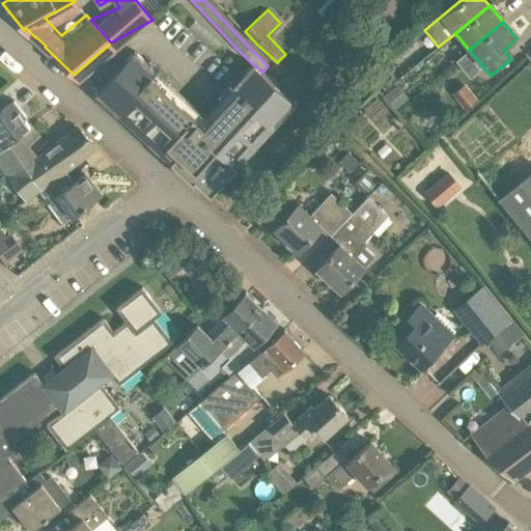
[(146,71),(150,65),(135,51),(95,93),(193,184),(195,182),(211,196),(296,104),(262,73),(253,64),(239,80),(243,84),(204,127),(194,117),(196,116),(146,71)]
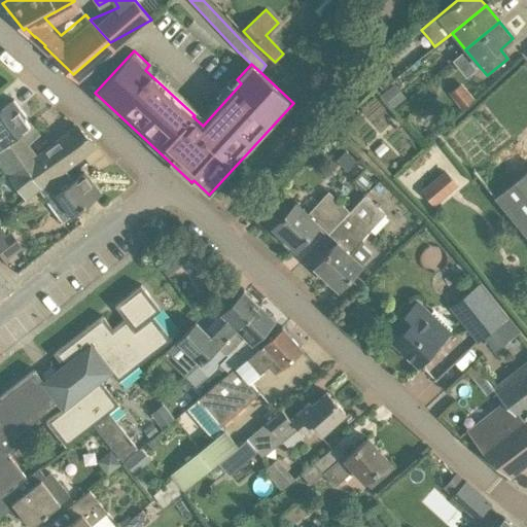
[(447,93),(461,109),(477,97),(462,80),(447,93)]
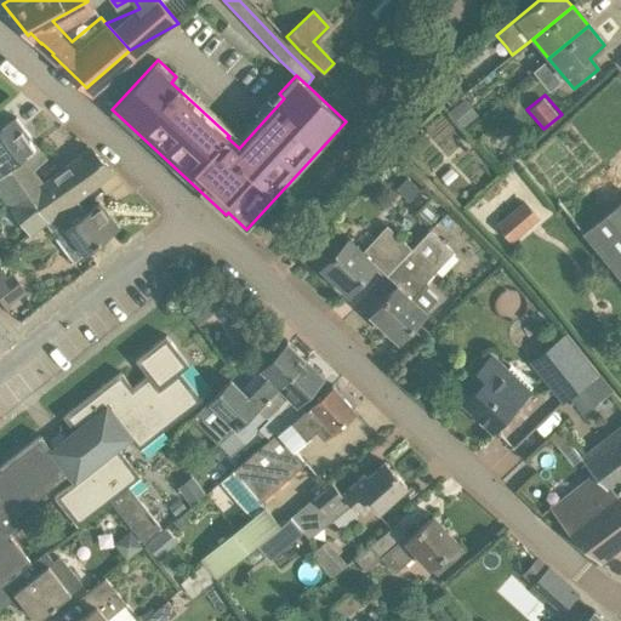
[(465,98),(449,110),(462,127),(478,114),(465,98)]
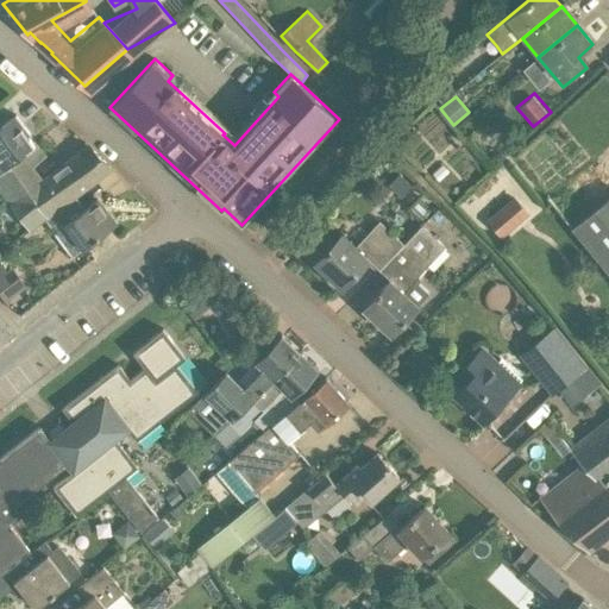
[(0,171),(35,145),(32,143),(33,143),(27,136),(30,133),(16,115),(0,126),(0,171)]
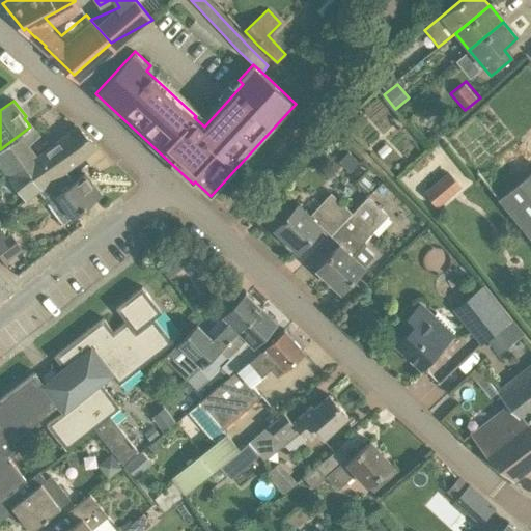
[(25,200),(38,190),(82,159),(81,158),(96,145),(78,129),(37,160),(28,147),(40,138),(29,123),(29,124),(28,124),(30,127),(0,149),(0,168),(6,178),(7,177),(25,200)]
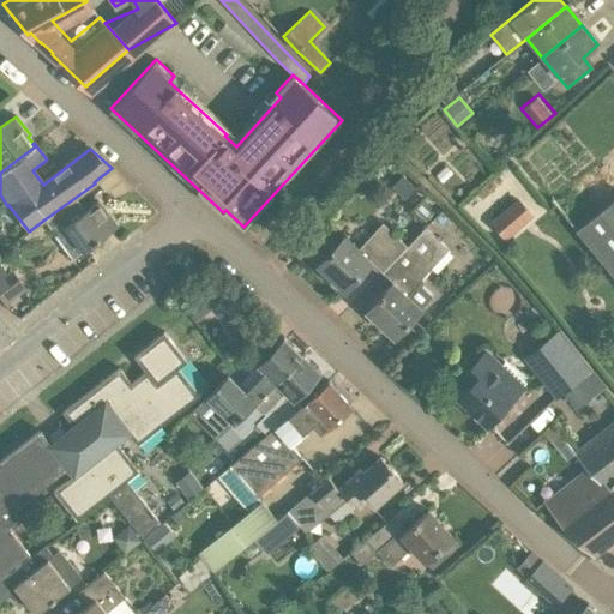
[(403,175),(391,186),(404,199),(416,188),(403,175)]
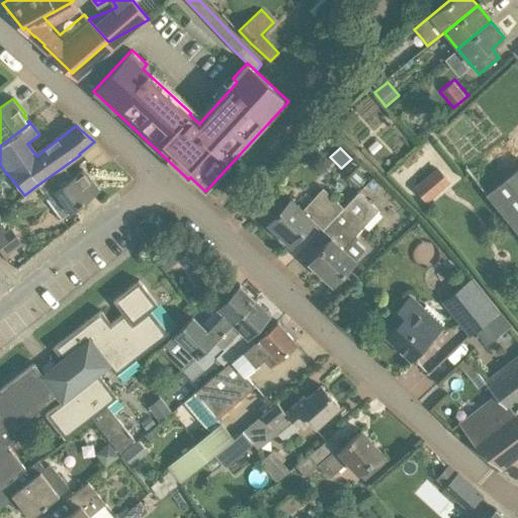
[(81,155),(80,155),(37,185),(46,197),(55,190),(71,212),(87,200),(88,200),(89,196),(92,193),(95,196),(96,196),(94,194),(99,191),(97,188),(96,189),(82,170),(70,179),(63,169),(81,155)]
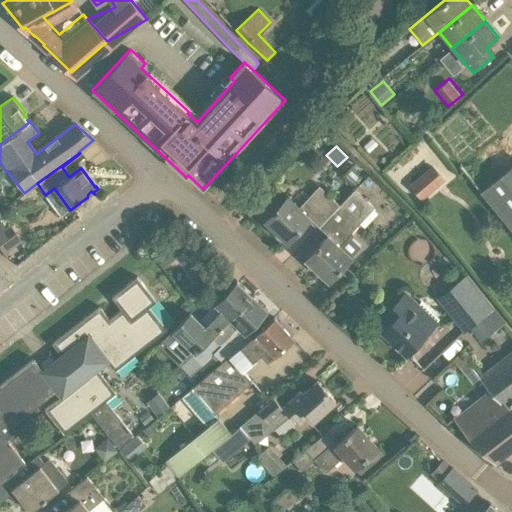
[(422,198),(443,180),(432,167),(411,185),(422,198)]
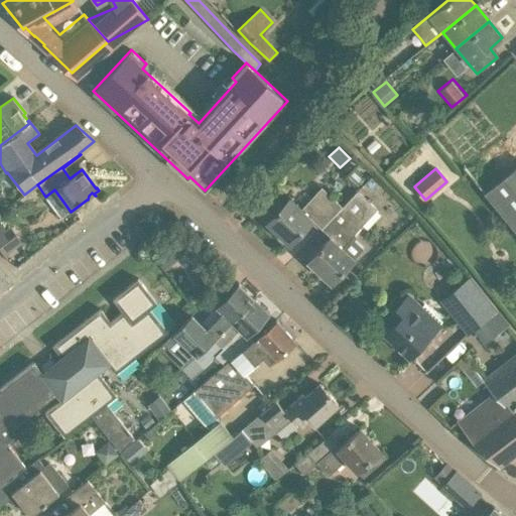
[(289,199),(280,208),(271,199),(257,213),(290,244),(314,217),(325,226),(342,207),(321,187),(300,210),(289,199)]
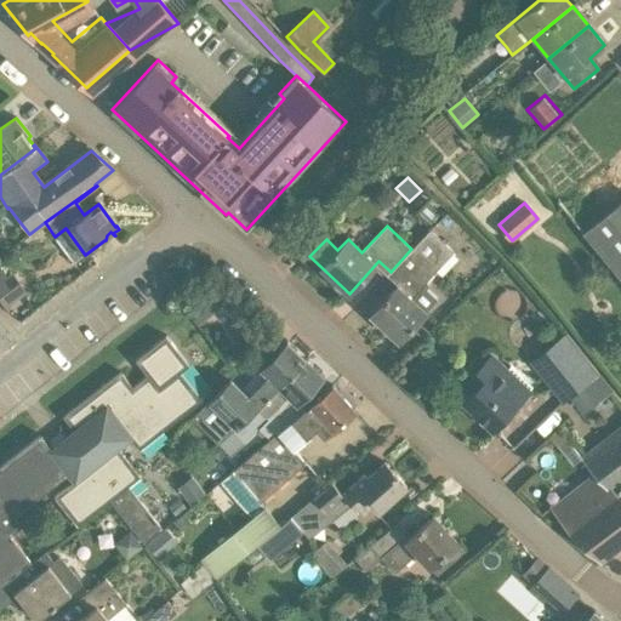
[(411,298),(437,272),(455,252),(429,229),(411,249),(391,272),(402,281),(371,314),(399,341),(426,312),(411,298)]
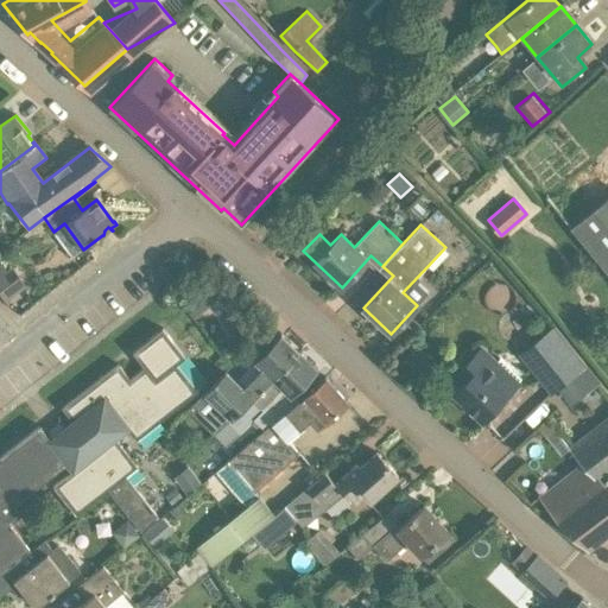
[(0,295),(5,302),(27,286),(12,266),(7,270),(0,260),(0,295)]
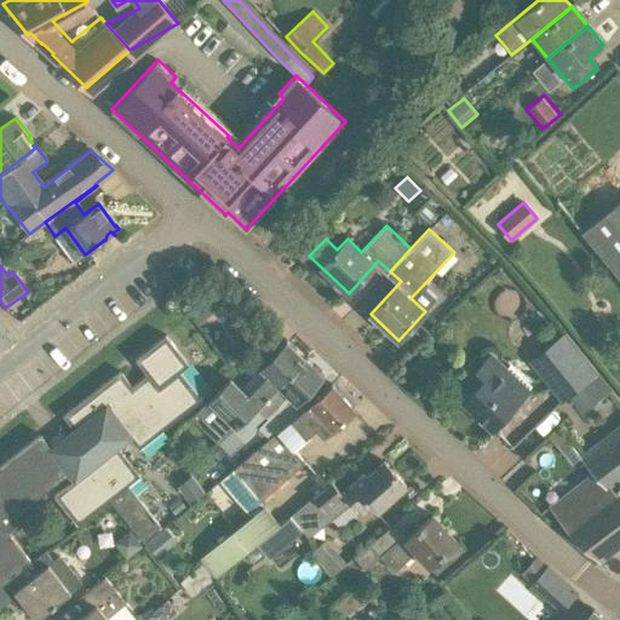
[(218,290),(204,303),(205,304),(212,313),(227,300),(218,290)]
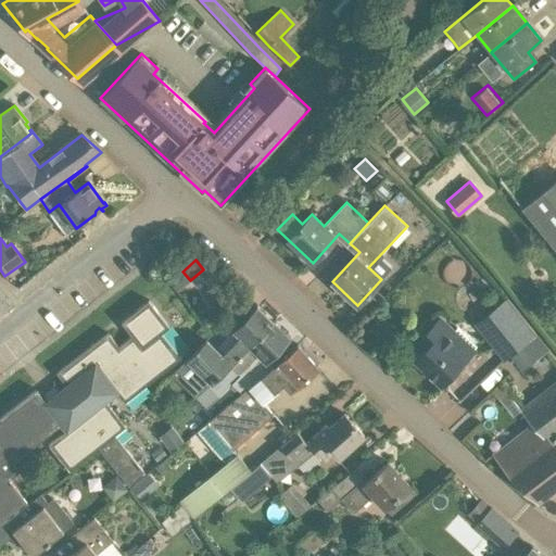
[(172,326),(168,328),(172,332),(191,319),(176,298),(160,308),(172,326)]
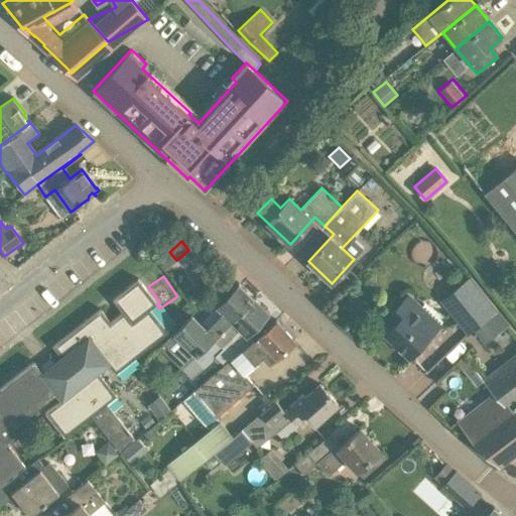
[(55,364),(52,360),(49,359),(41,365),(41,368),(44,372),(42,373),(33,362),(0,387),(0,488),(3,486),(26,468),(8,444),(18,437),(12,429),(57,394),(61,399),(45,412),(66,437),(92,416),(119,452),(135,439),(107,404),(117,396),(98,373),(109,364),(116,374),(167,333),(149,309),(157,303),(138,279),(113,298),(123,311),(110,321),(100,308),(52,347),(61,358),(55,364)]
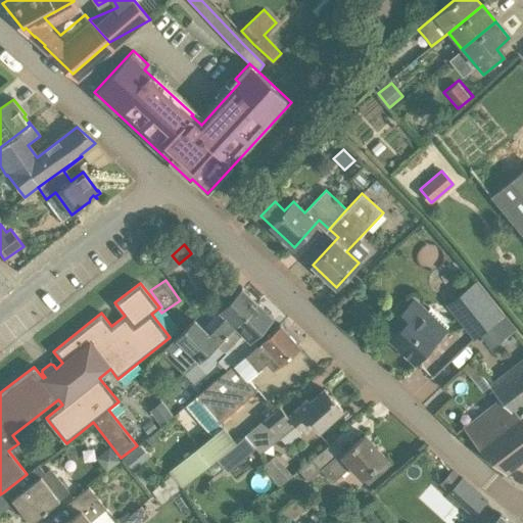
[(183,374),(184,374),(218,344),(257,302),(241,287),(220,310),(226,316),(208,334),(194,320),(161,353),(183,374)]
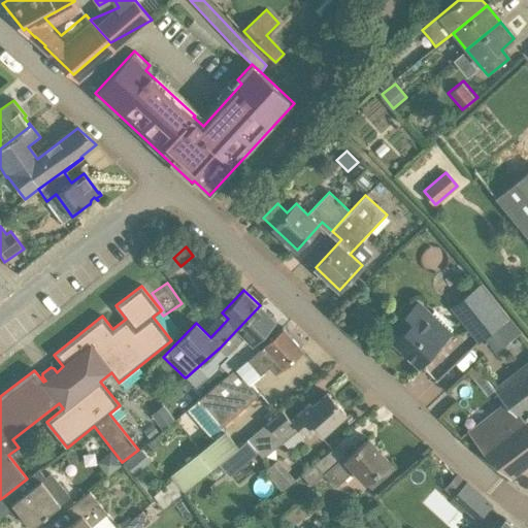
[(509,318),(490,294),(460,317),(480,341),(509,318)]
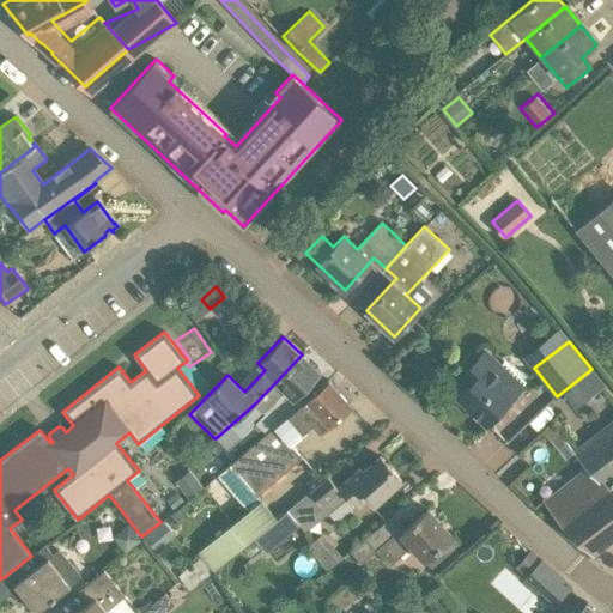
[(504,362),(499,366),(485,352),(463,375),(472,383),(459,396),(486,424),(527,382),(504,362)]
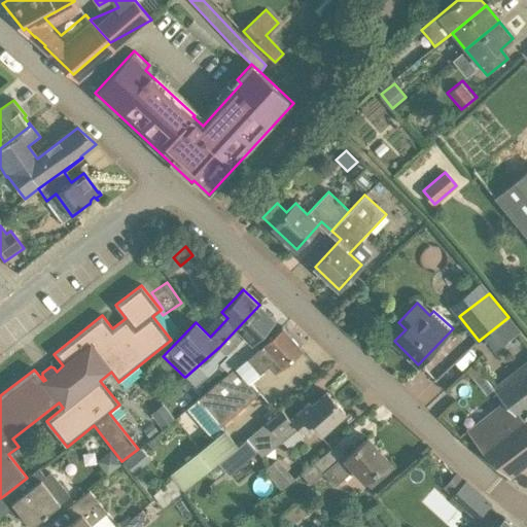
[(236,366),(258,348),(253,343),(275,320),(259,305),(219,347),(185,377),(196,388),(220,363),(230,373),(236,366)]
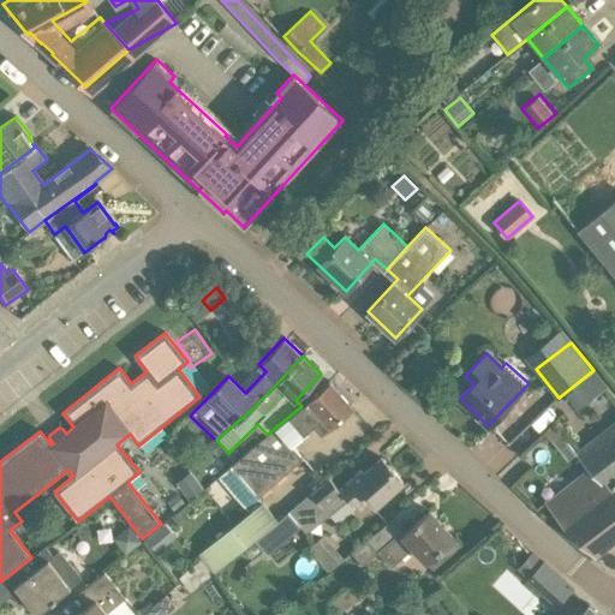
[(302,458),(288,443),(312,422),(322,433),(352,406),(329,381),(302,406),(275,428),(268,435),(231,466),(257,497),(302,458)]
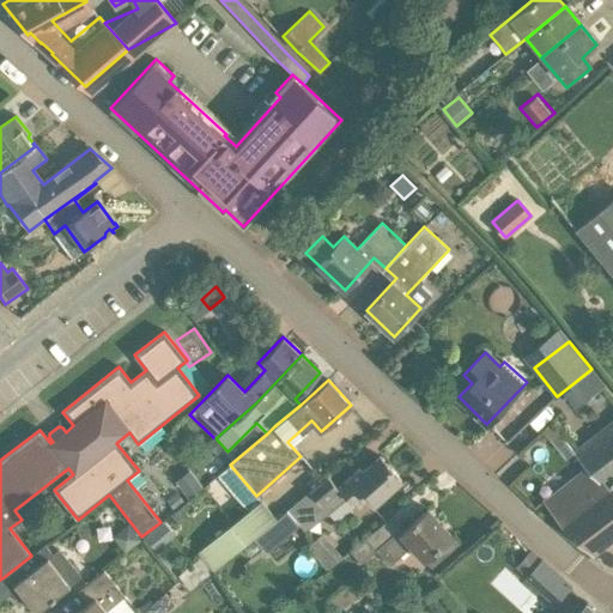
[(612,422),(588,442),(575,453),(587,467),(601,481),(612,472),(612,422)]
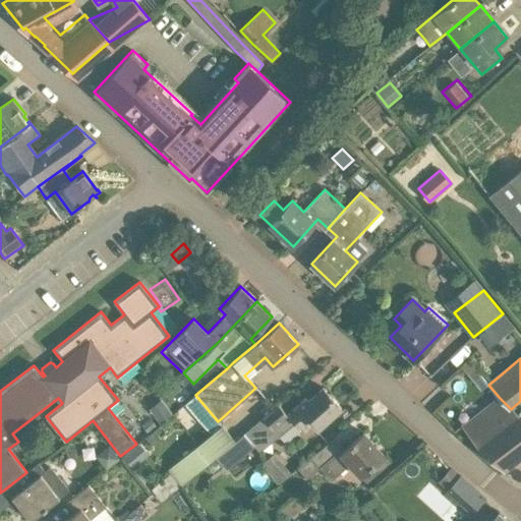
[(316,430),(341,408),(323,388),(308,401),(304,397),(286,412),(280,404),(235,441),(215,457),(226,470),(254,446),(259,452),(294,423),(297,426),(302,422),(301,421),(305,418),(316,430)]
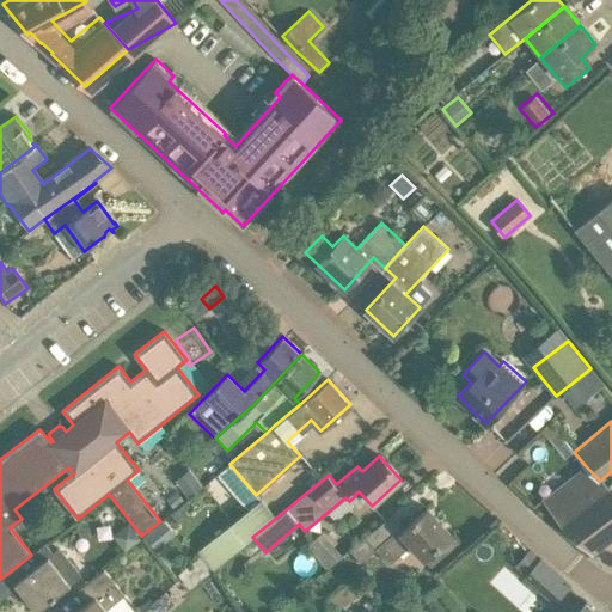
[(611,534),(611,485),(607,489),(600,481),(586,466),(542,501),(561,524),(591,551),(611,534)]
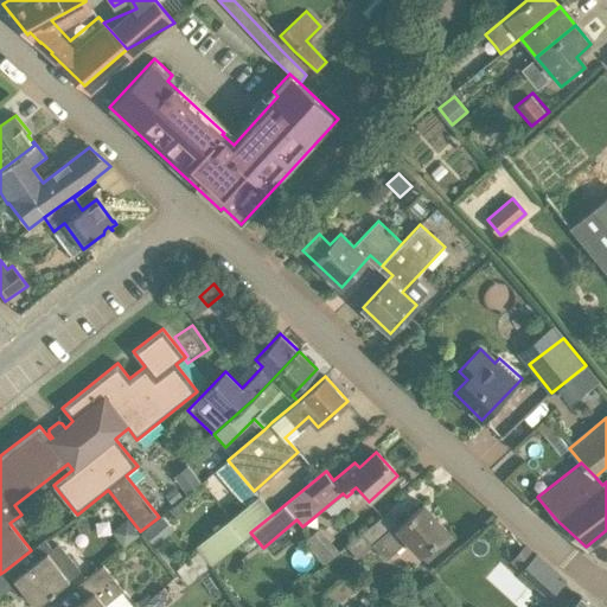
[(200,483),(187,466),(173,477),(186,493),(200,483)]
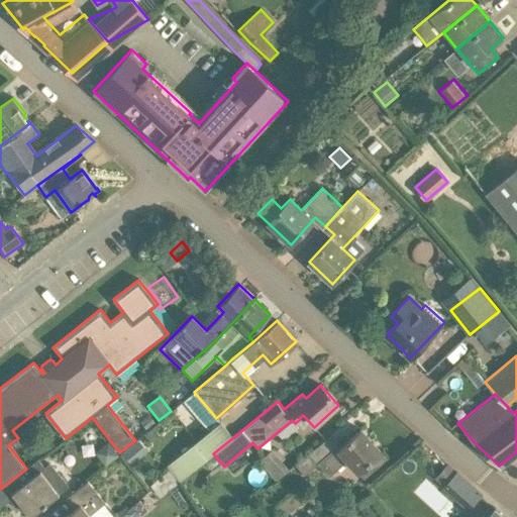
[(213,453),(233,437),(220,421),(167,466),(169,469),(149,485),(161,497),(213,453)]
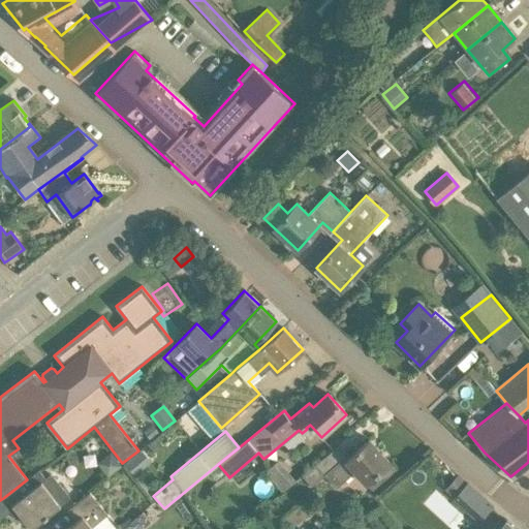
[(149,444),(155,452),(163,444),(156,437),(149,444)]
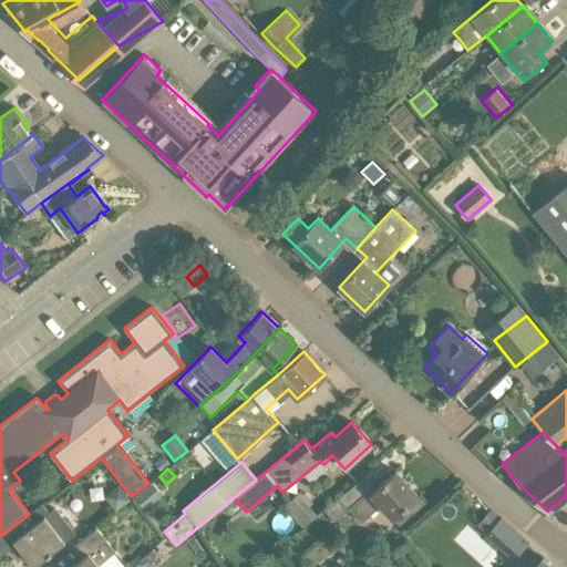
[(338,498),(348,508),(360,523),(381,505),(399,525),(424,503),(395,472),(372,493),(360,480),(338,498)]
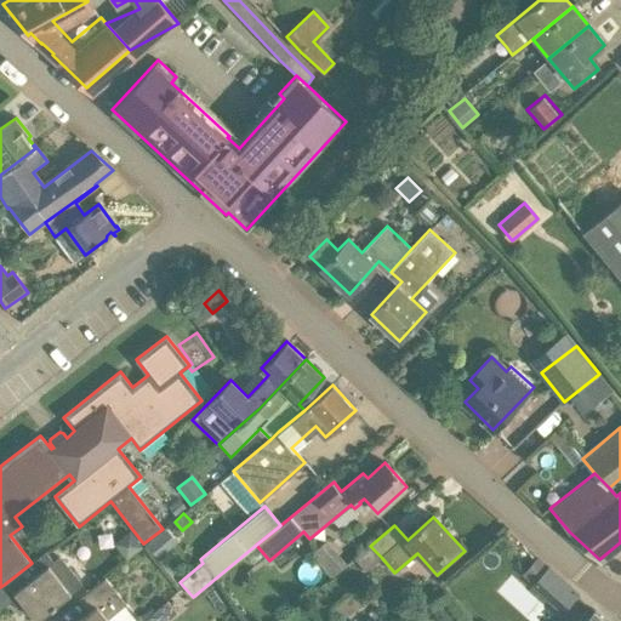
[(130,530),(114,543),(127,559),(143,547),(130,530)]
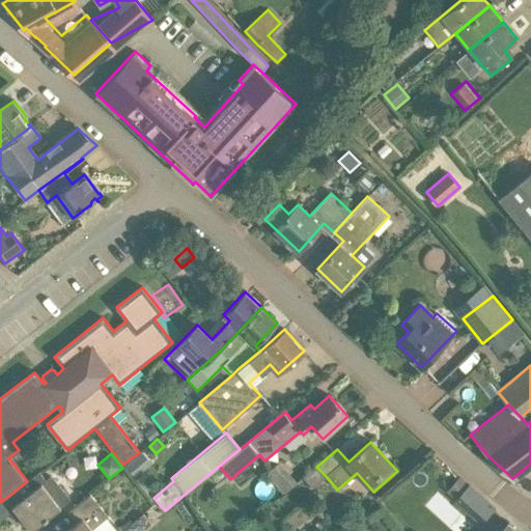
[(150,463),(142,453),(126,467),(134,476),(150,463)]
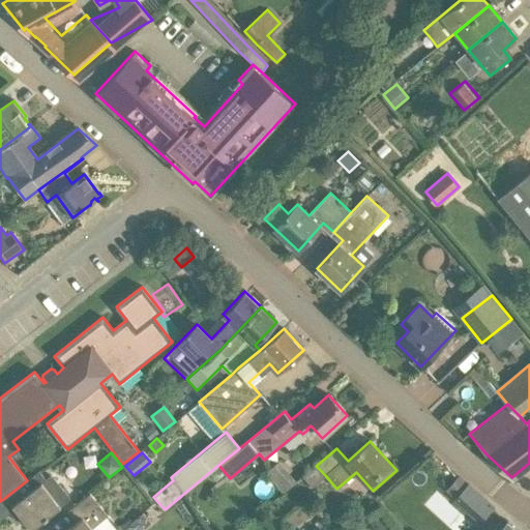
[(432,462),(443,472),(447,467),(437,457),(432,462)]
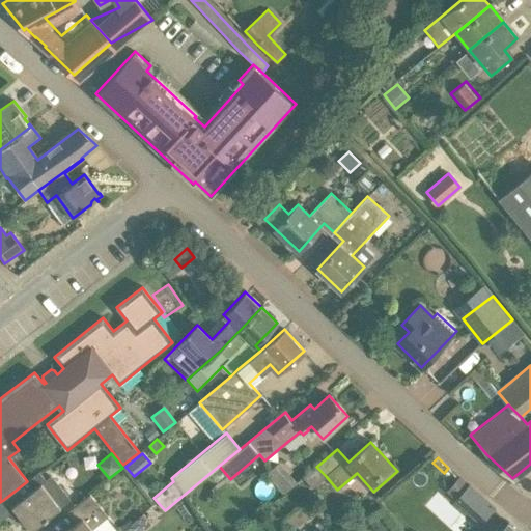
[(312,487),(326,476),(316,467),(303,478),(312,487)]
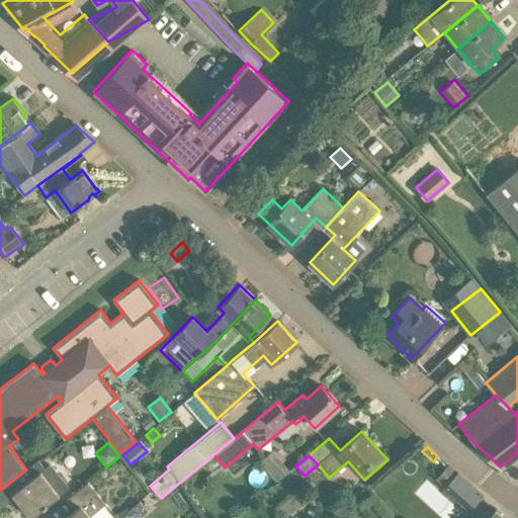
[(51,463),(45,468),(38,460),(26,469),(3,488),(9,496),(7,497),(15,508),(20,505),(30,517),(70,488),(51,463)]
